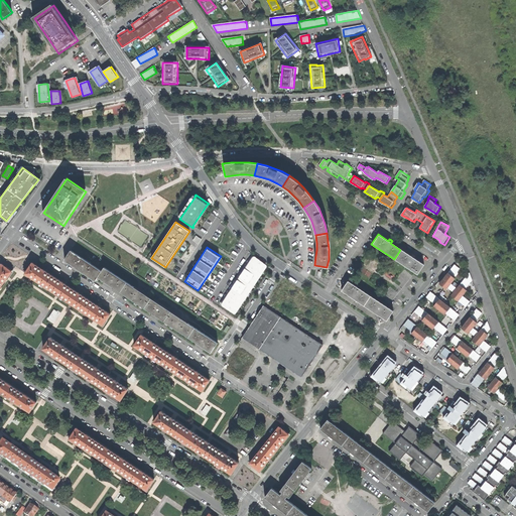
[(95,280),(98,277),(102,270),(71,250),(65,259),(81,270),(95,280)]
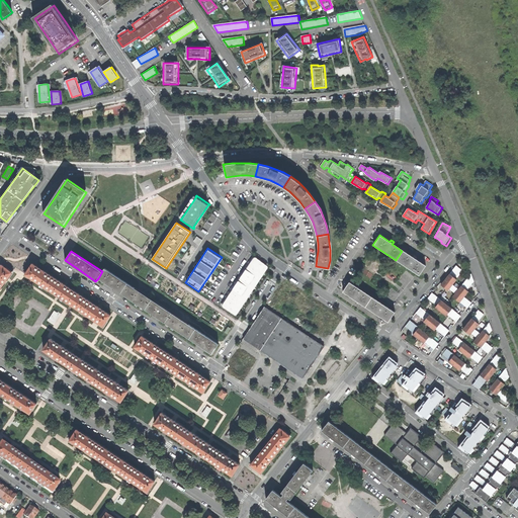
[(396,260),(418,275),(424,266),(414,259),(416,257),(414,256),(413,255),(412,257),(402,251),(396,260)]
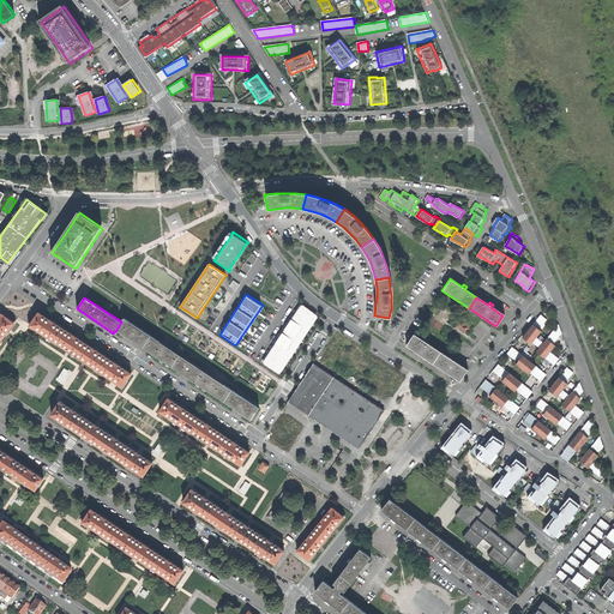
[(260,361),(278,373),(319,314),(300,302),(274,341),(260,361)]
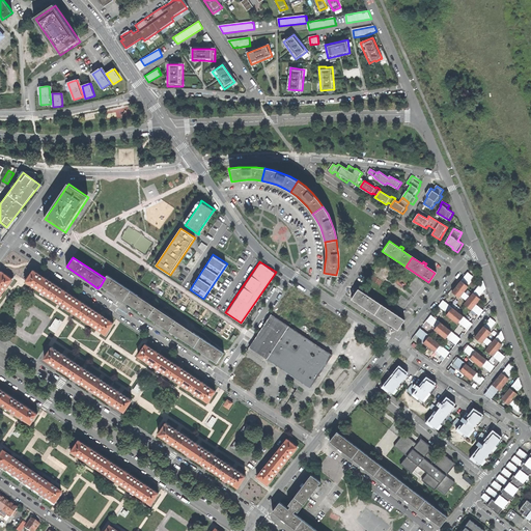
[(33,270),(26,281),(106,334),(113,324),(103,316),(102,314),(100,313),(99,314),(83,304),(83,303),(82,302),(80,301),(79,301),(64,291),(65,290),(63,289),(62,288),(61,289),(48,280),(48,279),(46,278),(45,277),(44,278),(33,270)]
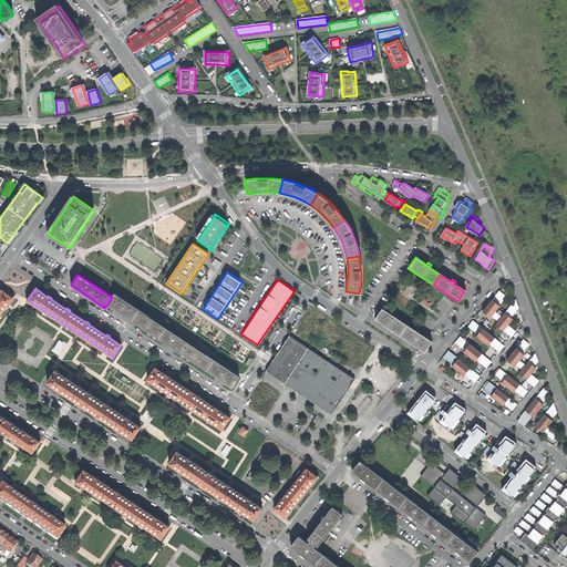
[(0,316),(12,299),(1,290),(0,291),(0,316)]
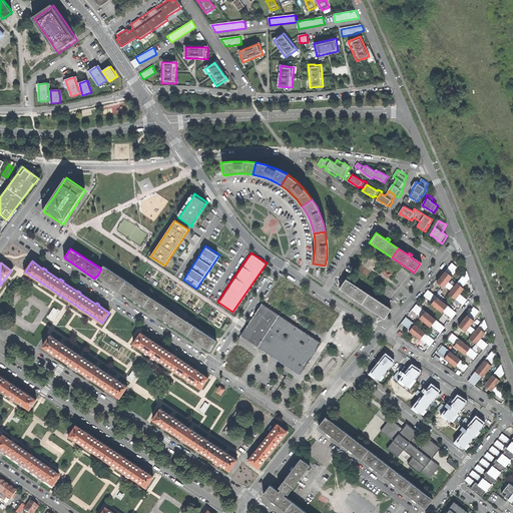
[(456,299),(463,305),(465,303),(467,300),(460,294),(464,289),(462,287),(467,282),(469,278),(467,271),(454,287),(448,282),(452,277),(451,275),(457,267),(452,263),(449,266),(437,282),(444,288),(445,286),(448,288),(451,291),(448,294),(455,300),(456,299)]
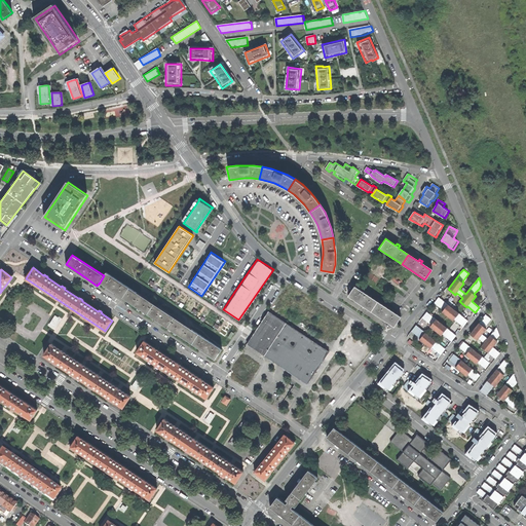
[(205,352),(215,359),(219,352),(221,348),(192,330),(191,332),(134,293),(135,291),(106,272),(104,275),(100,283),(106,287),(158,321),(205,352)]
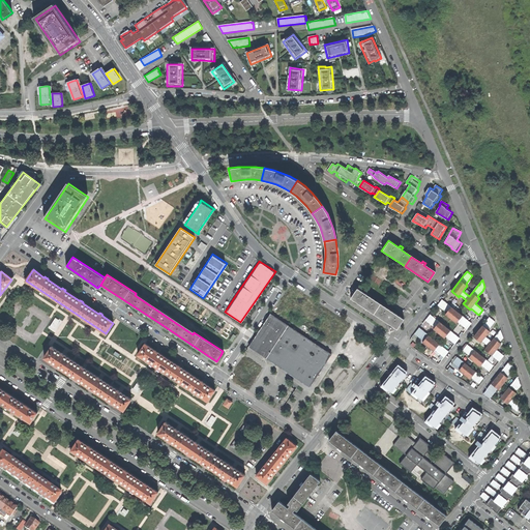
[(375,314),(382,304),(358,288),(352,298),(363,306),(375,314)]
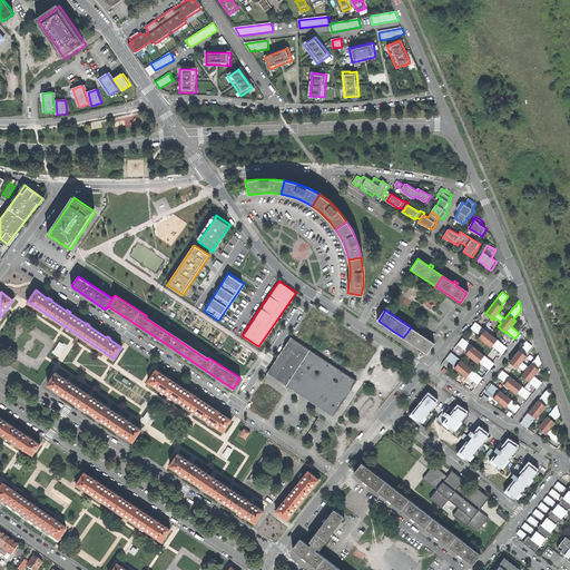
[(504,351),(508,347),(475,322),(473,324),(471,327),(480,336),(479,337),(491,347),(492,345),(502,353),(504,351)]
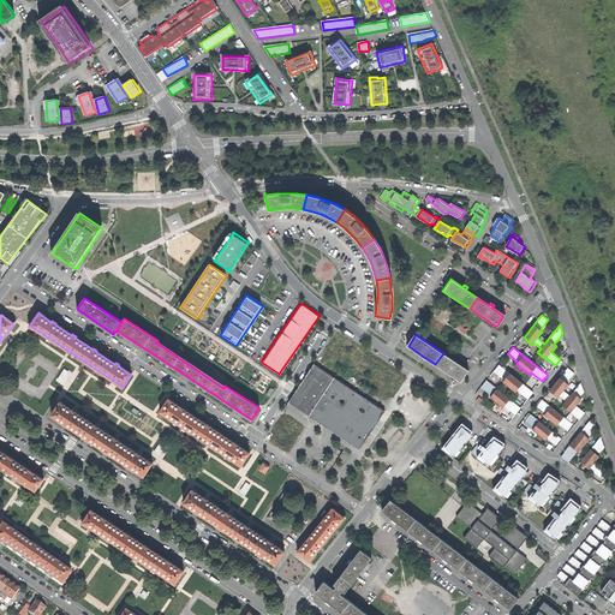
[(469,370),(443,353),(435,364),(448,374),(461,382),(469,370)]
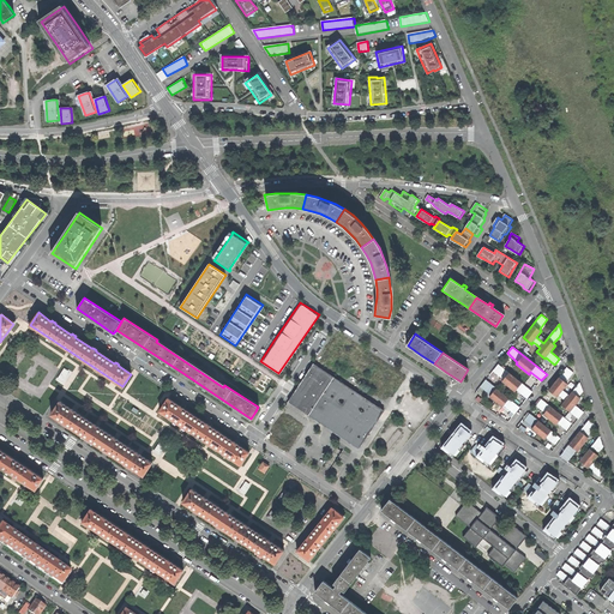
[(426,360),(423,363),(445,380),(449,377),(426,360)]
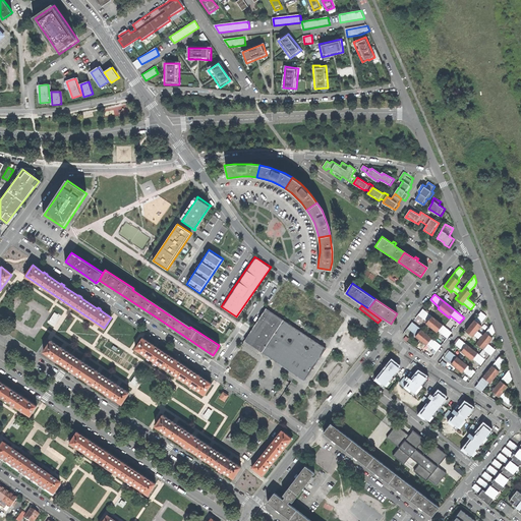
[(268,356),(304,380),(325,348),(317,343),(319,342),(308,335),(307,337),(266,308),(263,313),(257,321),(251,330),(244,341),(252,346),(268,356)]
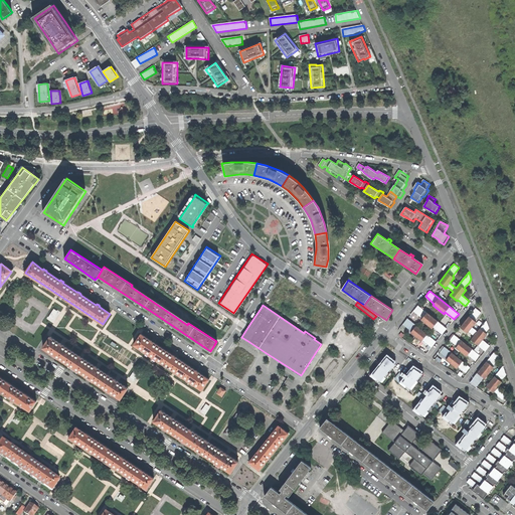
[(444,331),(447,328),(418,305),(415,308),(413,311),(422,318),(421,319),(432,328),(434,327),(442,334),(444,331)]
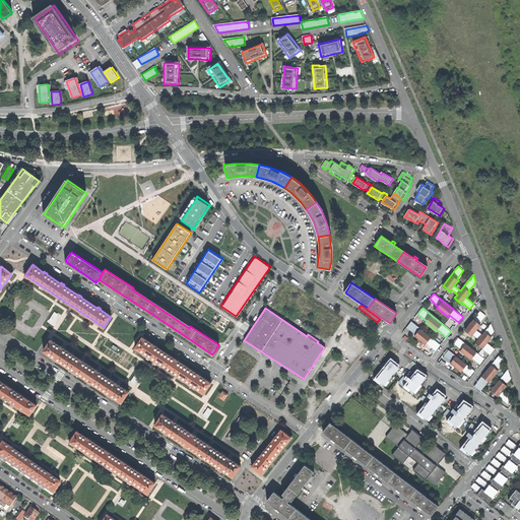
[(475,342),(490,354),(493,351),(495,348),(488,343),(492,337),(491,336),(492,334),(494,331),(491,324),(482,334),(476,330),(480,325),(478,323),(485,315),(480,311),(475,316),(464,330),(471,336),(473,334),(475,336),(478,338),(475,342)]
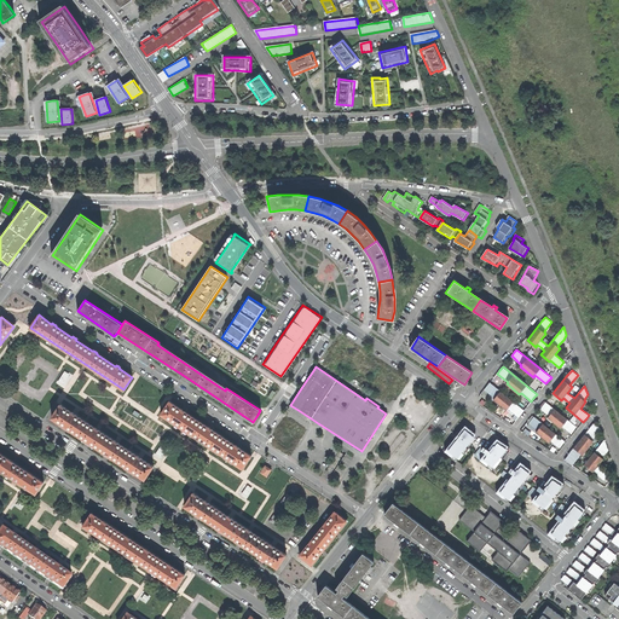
[(521,414),(524,410),(490,382),(485,389),(487,392),(495,398),(493,399),(507,410),(508,409),(519,417),(521,414)]
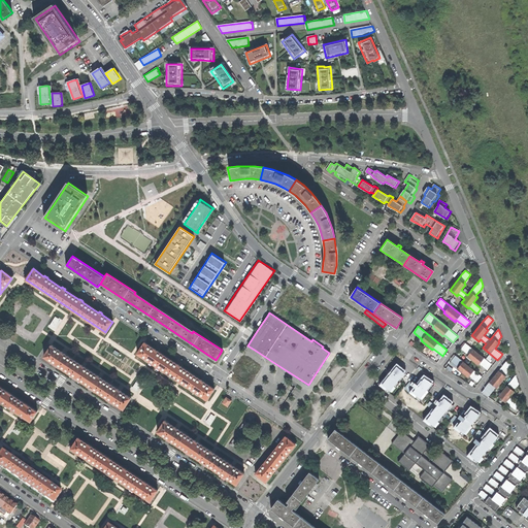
[(480,364),(487,369),(489,367),(492,364),(465,342),(463,345),(461,349),(468,355),(467,357),(479,365),(480,364)]
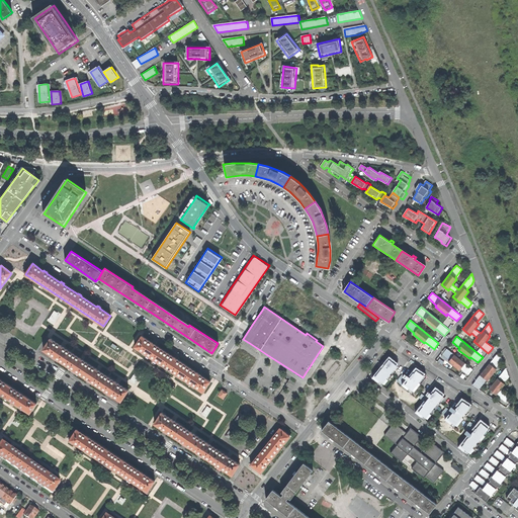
[(135,347),(203,393),(210,382),(201,376),(202,375),(200,374),(198,373),(198,374),(178,361),(179,360),(177,359),(176,358),(175,359),(156,346),(156,345),(154,344),(153,343),(152,344),(142,337),(135,347)]
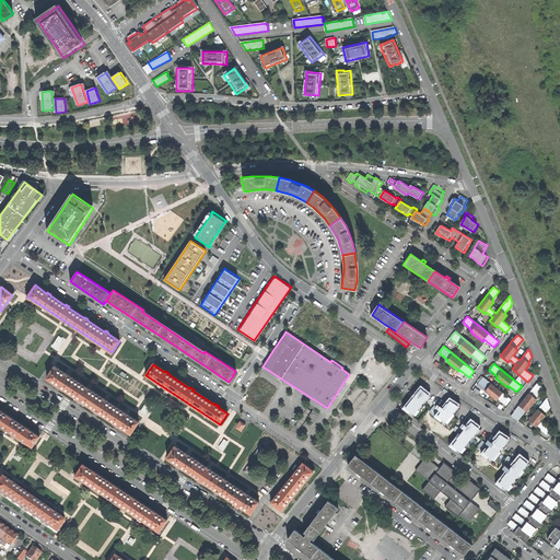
[(120,427),(131,434),(139,423),(129,417),(129,416),(126,413),(126,415),(108,403),(108,401),(105,399),(104,400),(90,391),(90,389),(86,387),(85,387),(69,376),(70,376),(66,374),(55,368),(47,378),(58,386),(58,387),(59,387),(60,388),(61,388),(79,400),(80,401),(81,403),(82,401),(96,411),(96,412),(97,413),(98,415),(100,413),(118,426),(117,427),(118,427),(119,428),(120,427)]
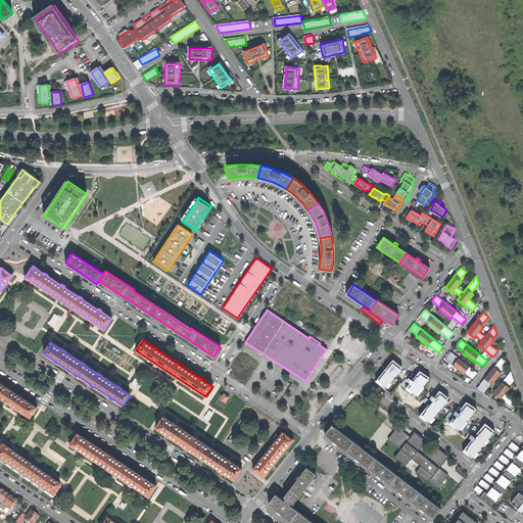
[(475,376),(477,373),(452,351),(448,354),(446,358),(455,364),(453,365),(464,374),(465,372),(473,378),(475,376)]
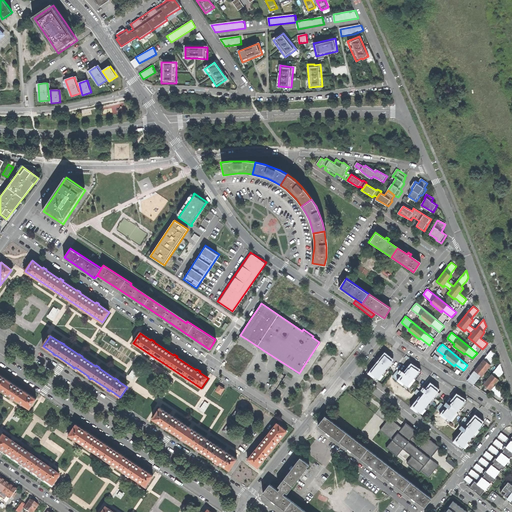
[(480,375),(482,376),(491,365),(489,364),(497,355),(494,352),(491,350),(467,380),(470,383),(473,385),(480,375)]
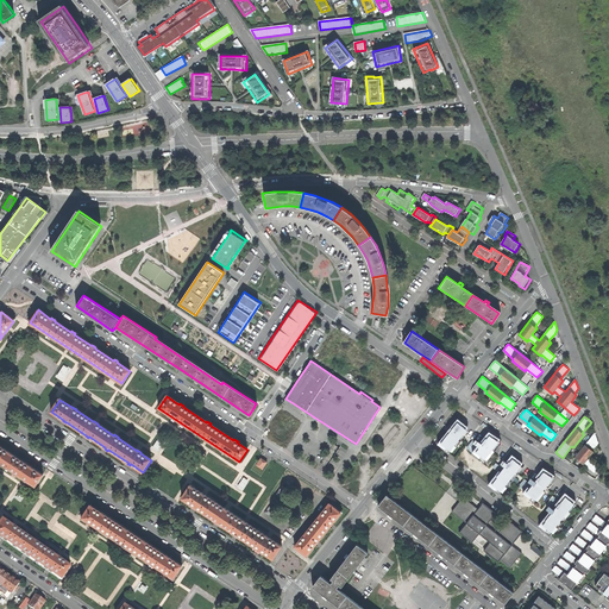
[(471,429),(459,419),(449,432),(439,443),(451,453),(471,429)]
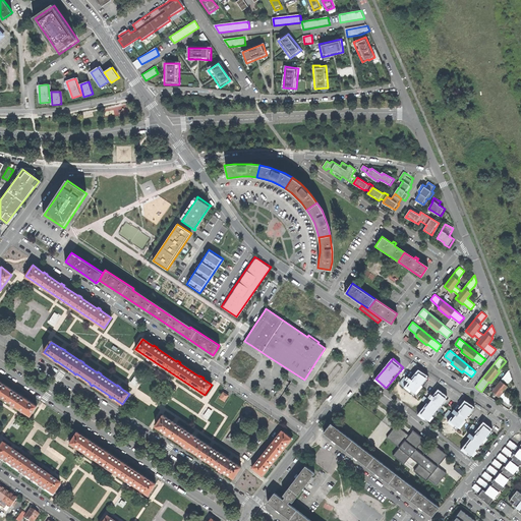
[(425,373),(421,369),(412,381),(406,375),(399,384),(415,397),(430,378),(425,373)]
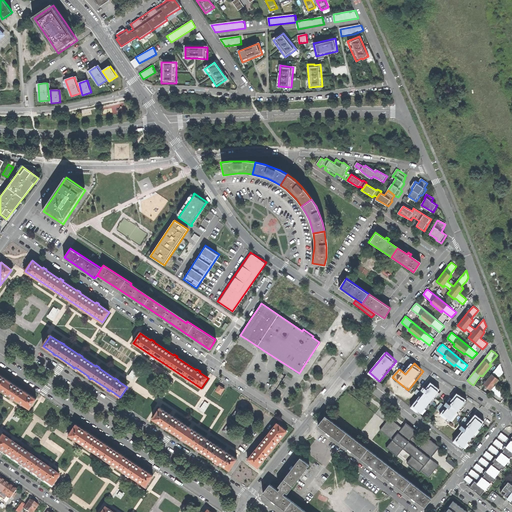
[(500,397),(504,392),(495,385),(499,380),(498,379),(503,372),(502,368),(500,364),(483,384),(490,390),(491,390),(495,393),(500,397)]
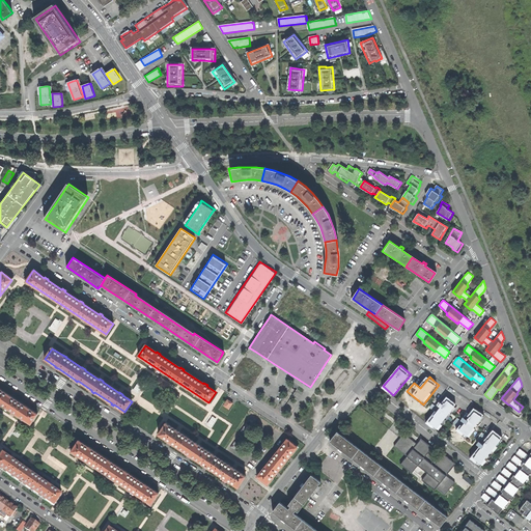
[(0,402),(31,423),(37,414),(29,408),(29,407),(28,406),(26,406),(10,395),(8,393),(7,392),(6,393),(0,388),(0,402)]
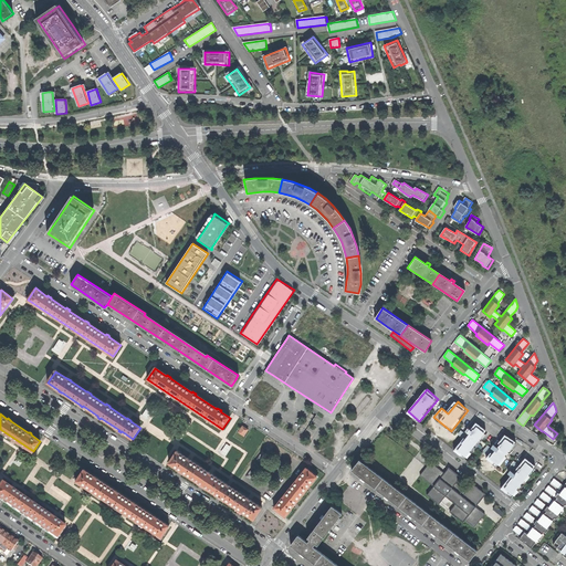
[(479,421),(459,450),(467,457),(489,430),(483,425),(479,421)]
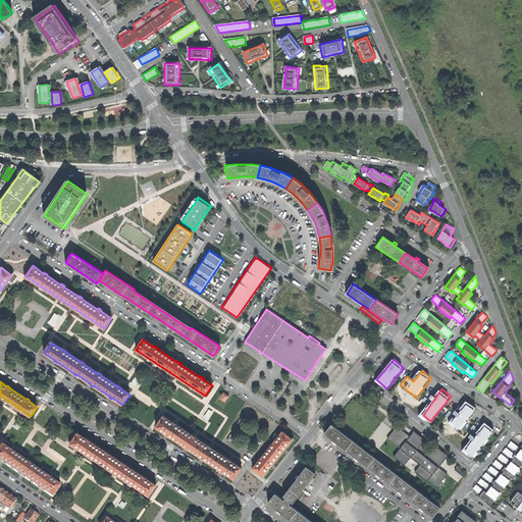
[(229,397),(224,394),(220,400),(225,403),(229,397)]
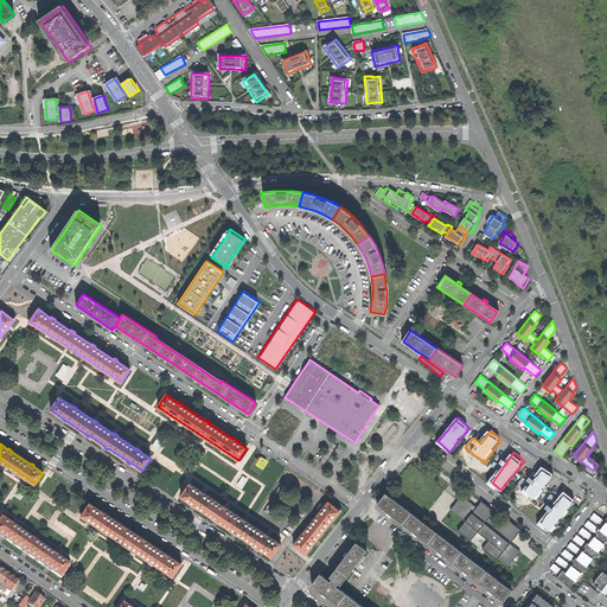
[(538,478),(536,480),(542,485),(543,486),(553,473),(547,470),(542,466),(535,474),(538,478)]
